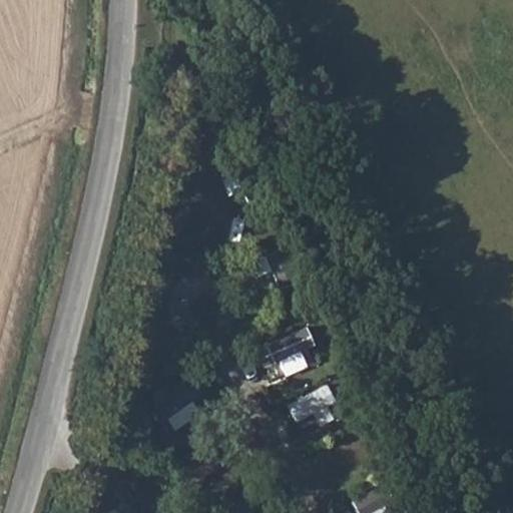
[(317,364),(304,329),(258,347),(272,381),(317,364)]
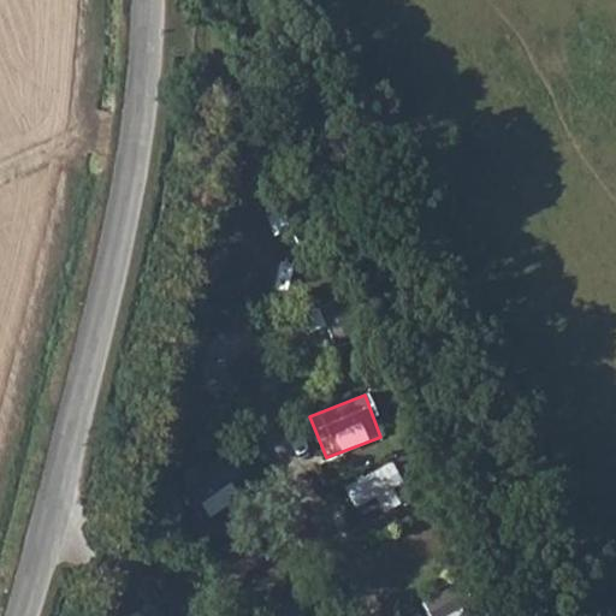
[(234,449),(179,485),(200,515),(254,479),(234,449)]
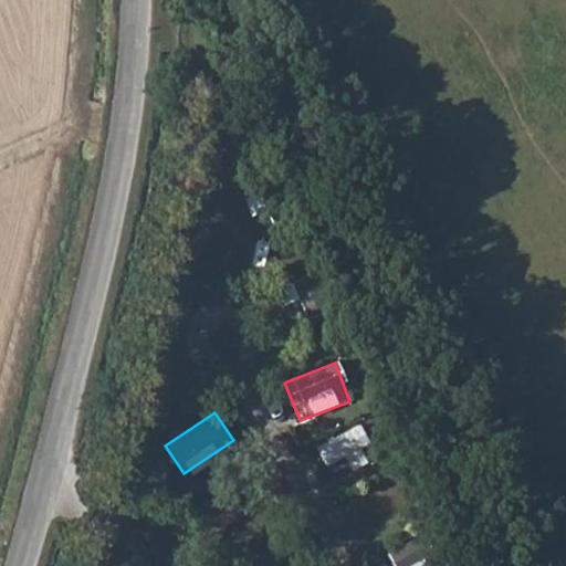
[(348,454),(356,468),(379,454),(362,422),(320,447),(331,464),(348,454)]
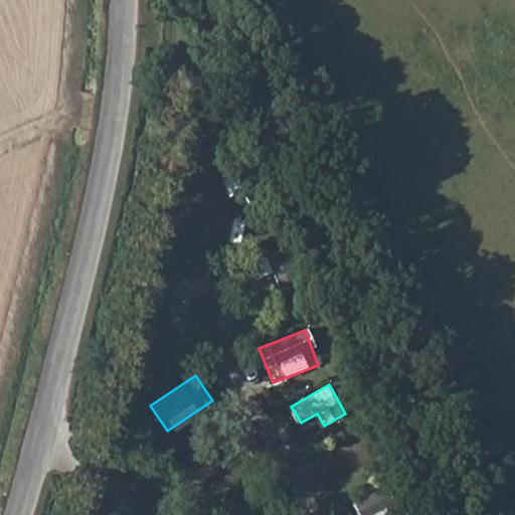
[(340,508),(342,514),(377,514),(370,496),(340,508)]
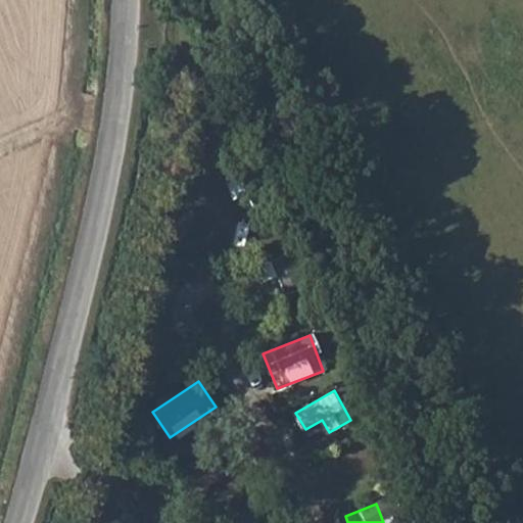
[(223,522),(258,522),(252,510),(224,522),(223,522)]
